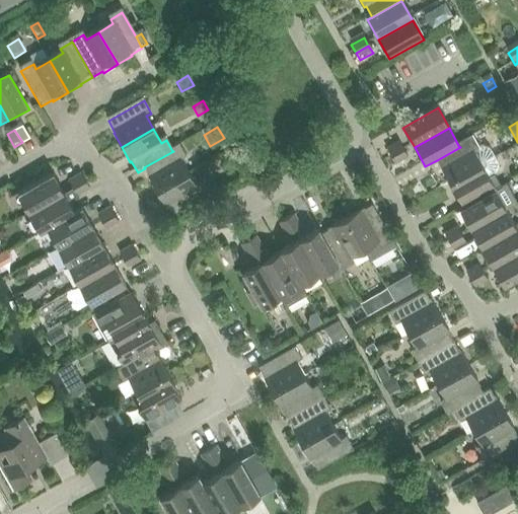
[(450,186),(482,167),(496,159),(494,155),(493,154),(492,153),(490,151),(488,151),(487,151),(485,151),(483,151),(481,152),(473,139),(459,147),(460,147),(437,160),(443,170),(442,171),(450,186)]
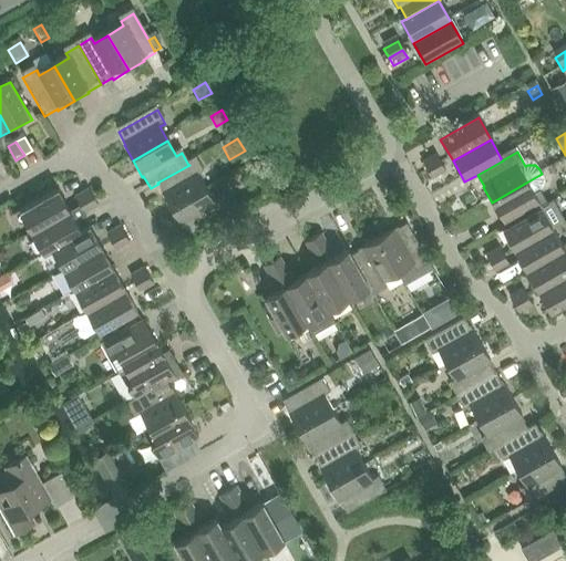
[(429,174),(442,166),(436,158),(423,166),(429,174)]
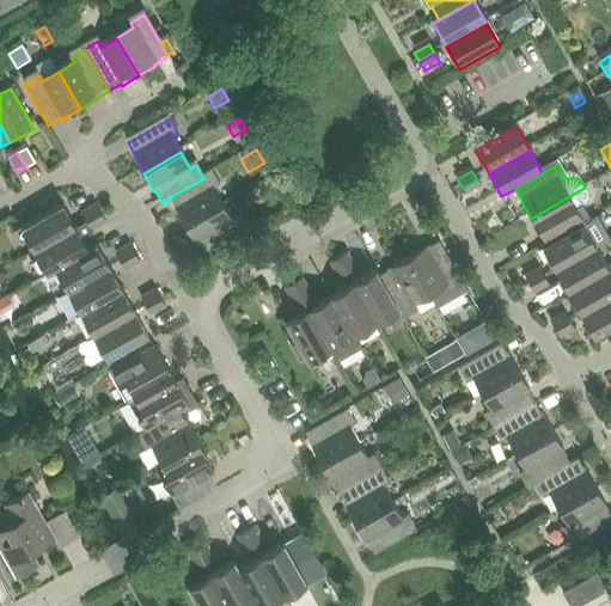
[(213,173),(203,178),(205,178),(170,197),(171,199),(178,210),(176,212),(185,228),(224,207),(215,191),(221,189),(213,173)]
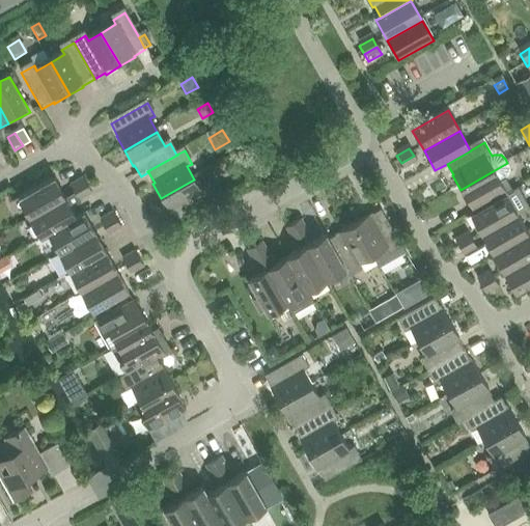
[(414,156),(401,163),(406,171),(418,164),(414,156)]
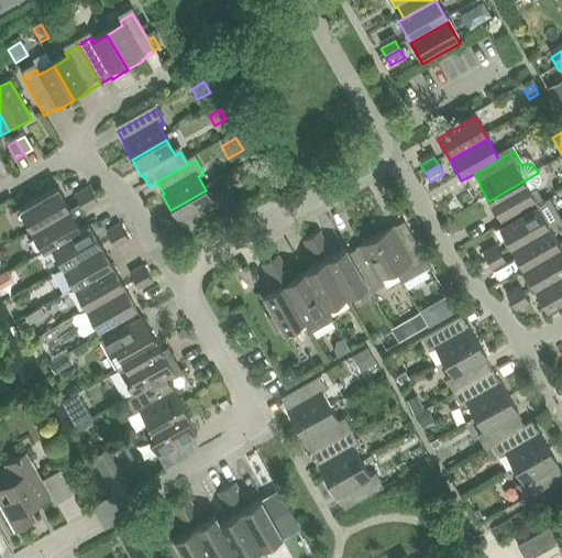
[(538,173),(522,182),(488,201),(497,217),(498,216),(505,228),(506,229),(538,210),(539,210),(546,207),(538,194),(539,192),(541,190),(541,189),(542,188),(542,187),(542,186),(542,185),(542,183),(542,182),(542,181),(538,173)]
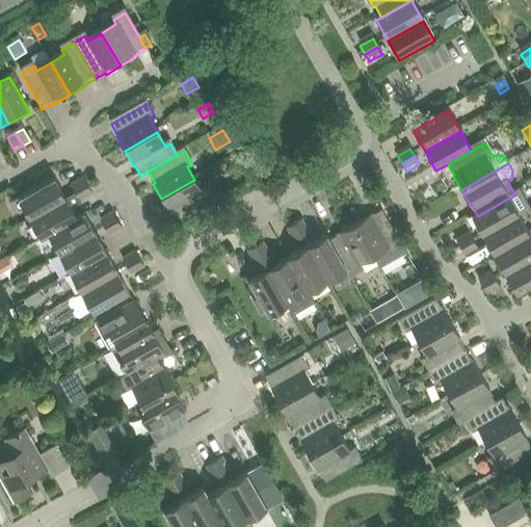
[(194,180),(161,199),(169,213),(170,212),(178,225),(215,204),(208,191),(203,193),(194,180)]
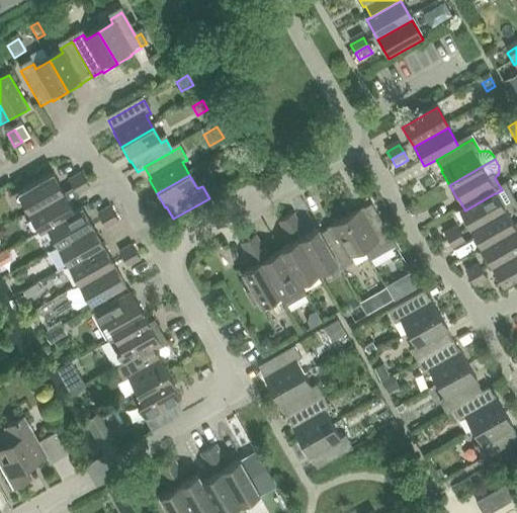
[(75,191),(87,184),(83,176),(71,183),(75,191)]
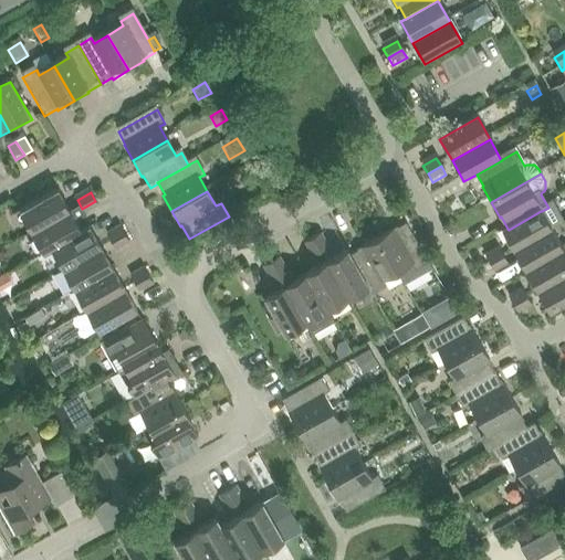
[(21,214),(34,235),(71,214),(59,193),(21,214)]
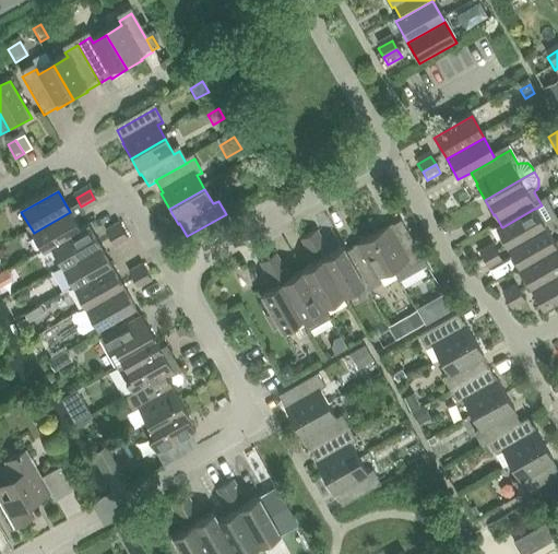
[(94,199),(81,207),(85,214),(98,207),(94,199)]
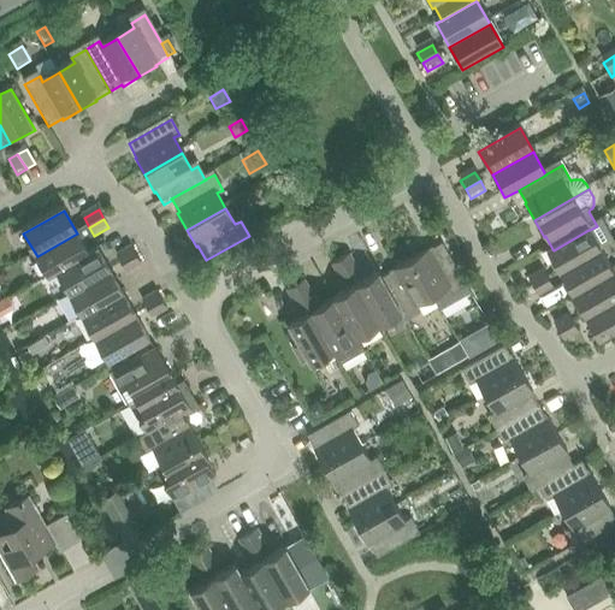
[(554,250),(553,249),(548,253),(561,276),(602,253),(614,247),(614,243),(602,224),(597,226),(590,230),(589,230),(554,250)]
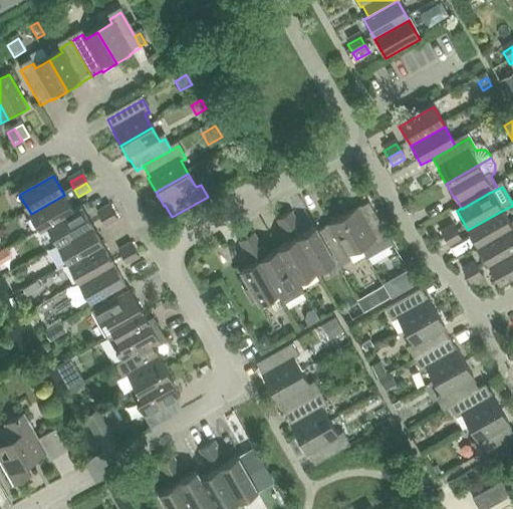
[(75,214),(74,214),(64,195),(31,214),(42,234),(48,230),(75,214)]
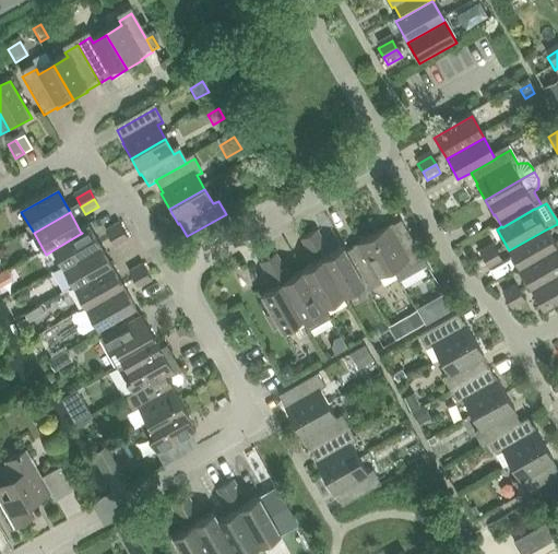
[(390,232),(389,230),(374,239),(393,274),(407,266),(411,271),(424,263),(402,225),(390,232)]
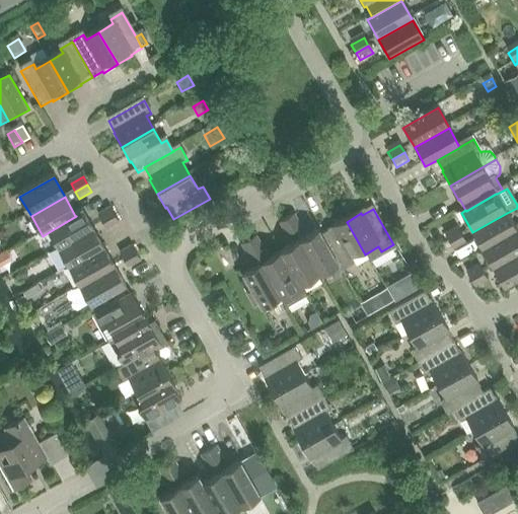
[(49,232),(59,250),(93,230),(83,211),(75,216),(76,216),(49,232)]
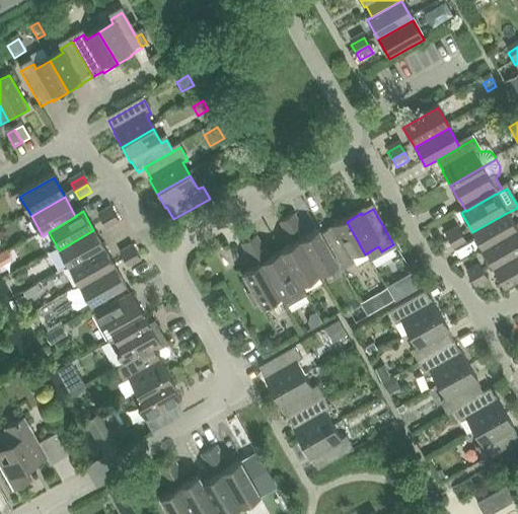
[(103,225),(116,218),(112,211),(98,218),(103,225)]
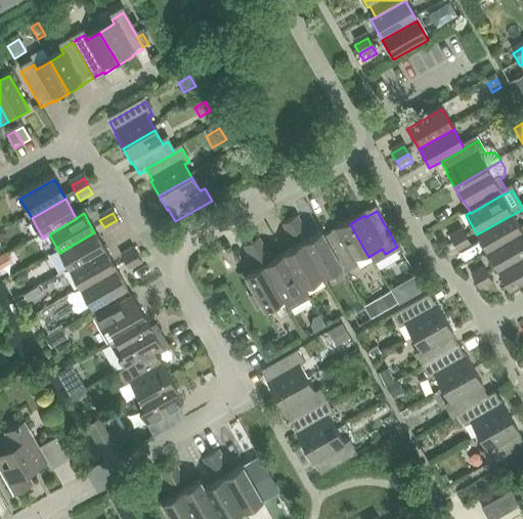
[(522,231),(512,215),(477,234),(487,254),(522,234),(522,231)]
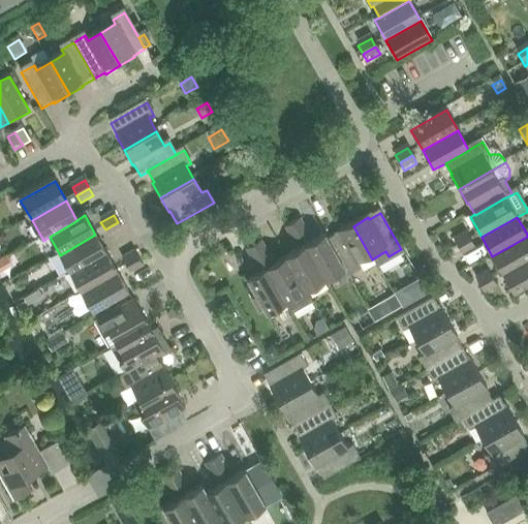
[(118,222),(105,229),(110,238),(122,230),(118,222)]
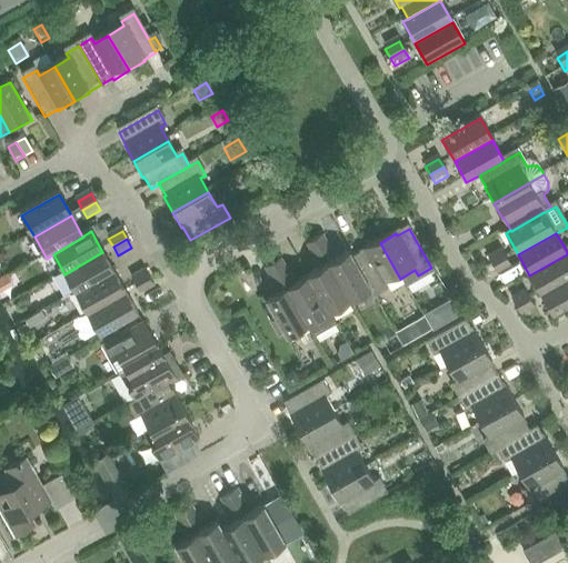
[(316,243),(324,257),(331,252),(325,239),(316,243)]
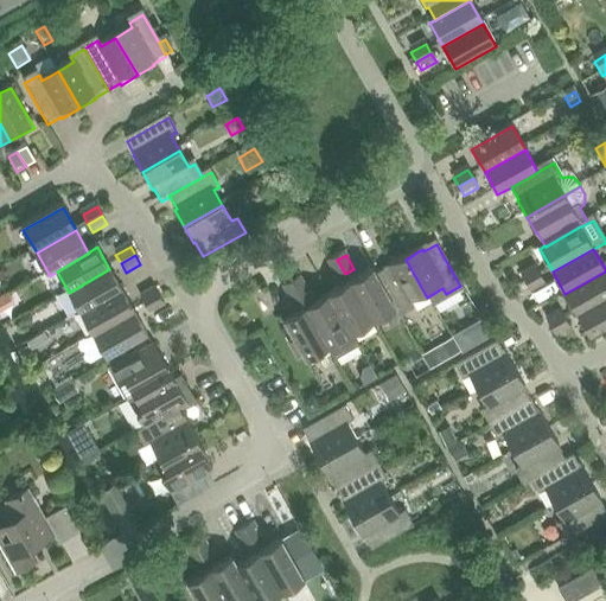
[(345,274),(337,260),(329,264),(337,279),(345,274)]
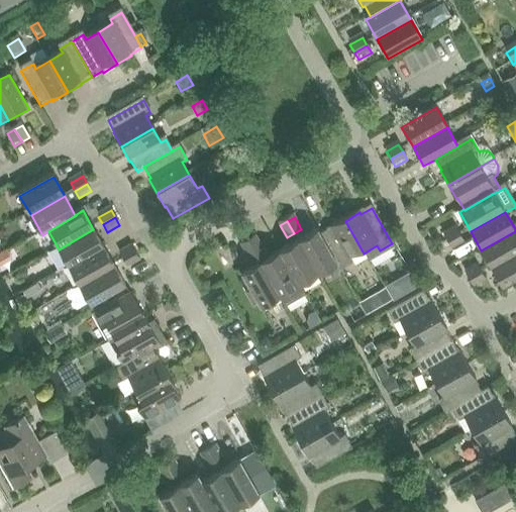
[(350,261),(364,253),(345,221),(331,228),(332,230),(321,236),(337,267),(336,267),(340,273),(352,266),(350,261)]
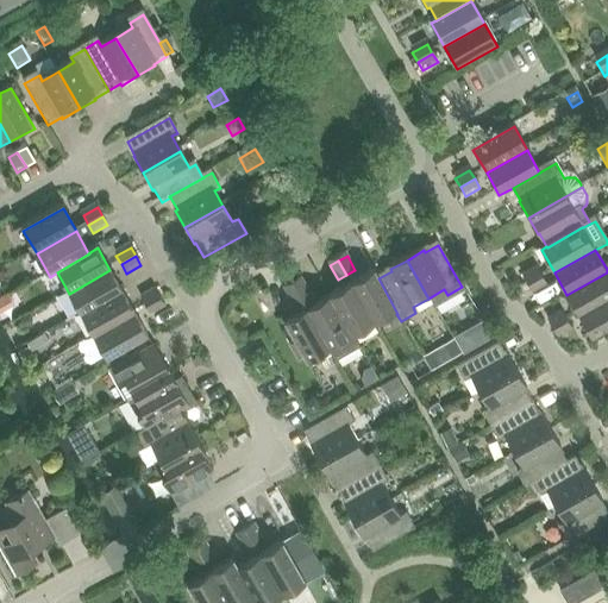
[(69,294),(82,316),(123,293),(110,270),(69,294)]
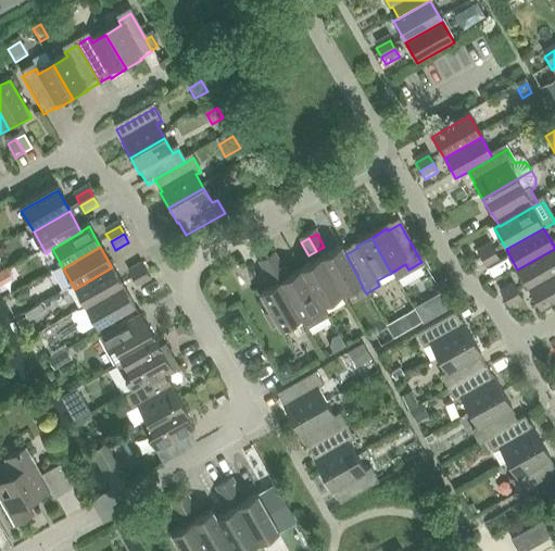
[(482,263),(495,255),(491,247),(478,254),(482,263)]
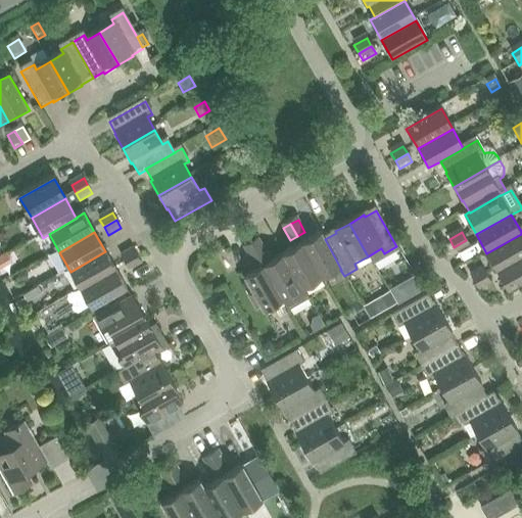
[(486,253),(497,272),(521,259),(521,234),(486,253)]
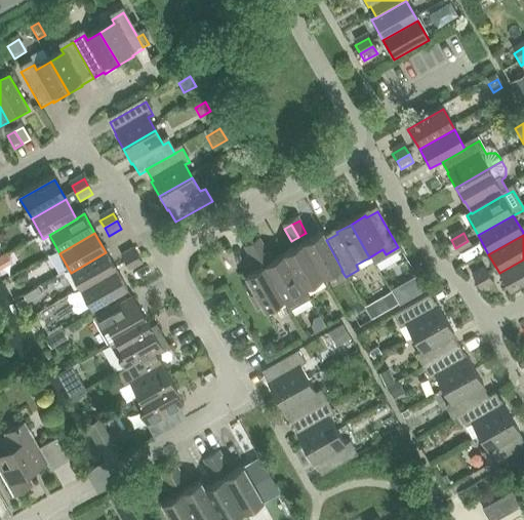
[(343,271),(326,240),(324,236),(305,246),(324,281),(341,271),(343,271)]
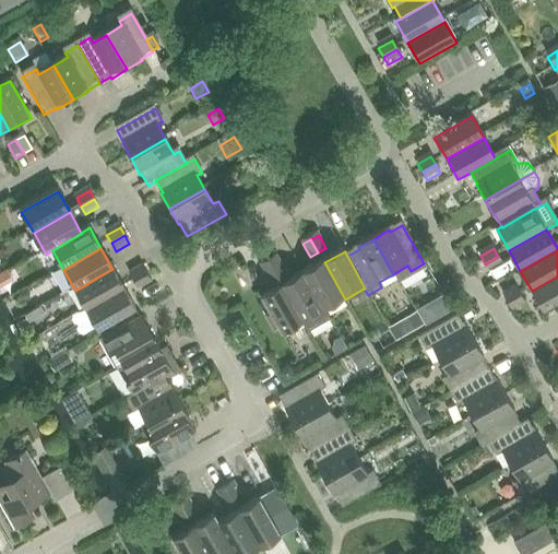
[(498,257),(485,264),(489,272),(502,264),(498,257)]
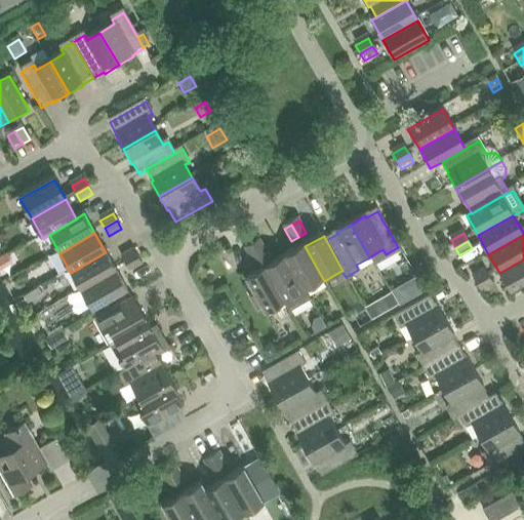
[(253,246),(260,258),(268,254),(260,242),(253,246)]
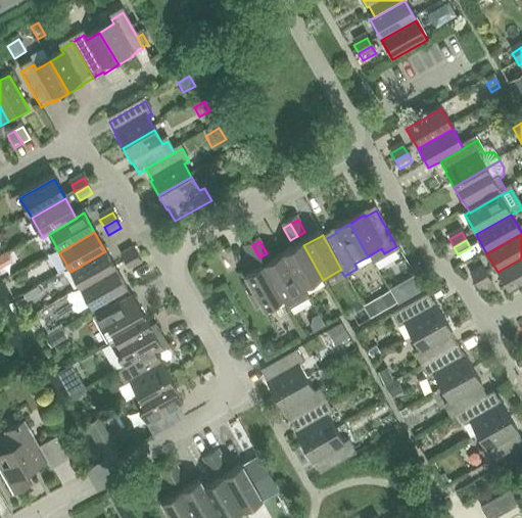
[(259,257),(252,245),(244,249),(251,262),(259,257)]
